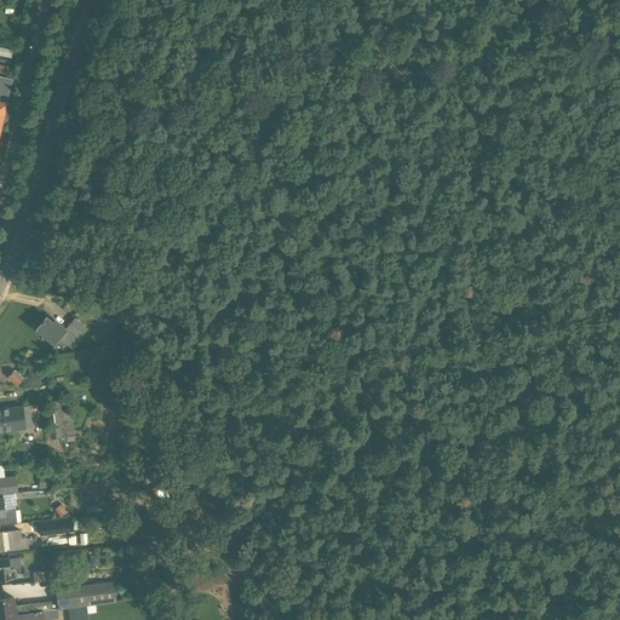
[(0,126),(11,80),(0,78),(0,126)]
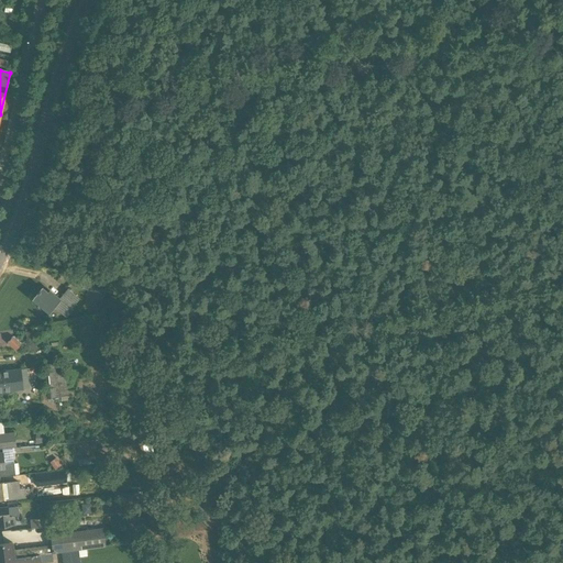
[(74,310),(72,309),(80,299),(69,290),(61,300),(51,291),(48,294),(43,288),(41,290),(40,290),(39,293),(34,298),(50,312),(55,307),(67,317),(74,310)]
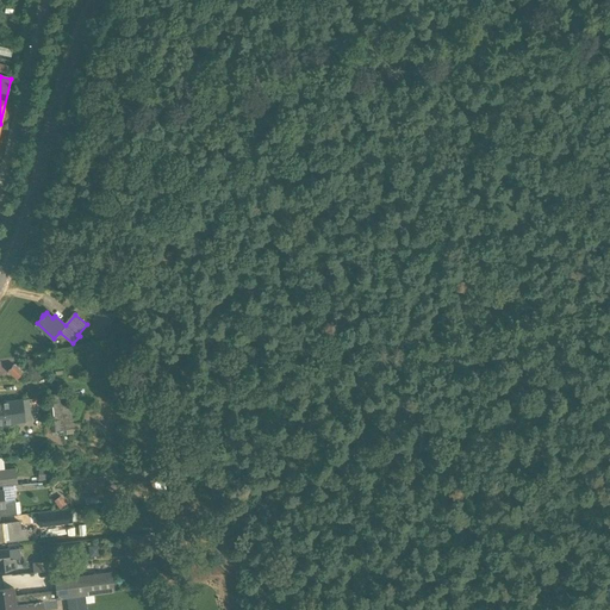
[(23,373),(14,365),(8,372),(17,379),(23,373)]
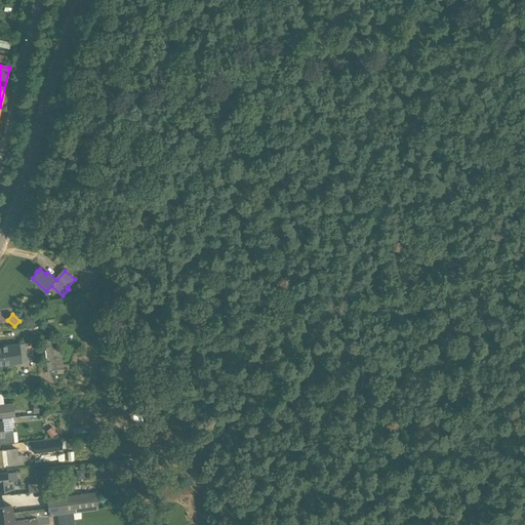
[(58,337),(41,339),(45,375),(63,373),(58,337)]
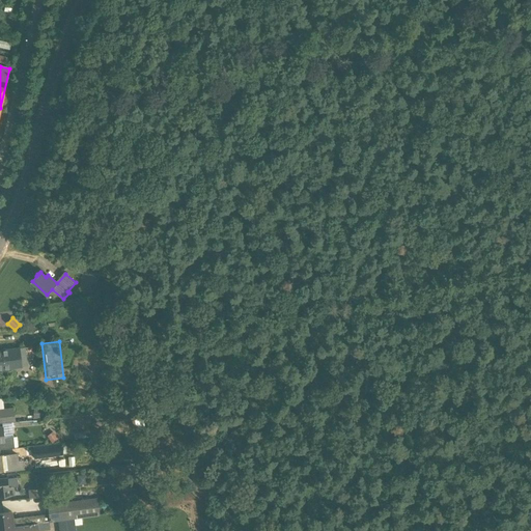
[(24,348),(0,351),(0,369),(21,367),(20,359),(25,358),(24,348)]
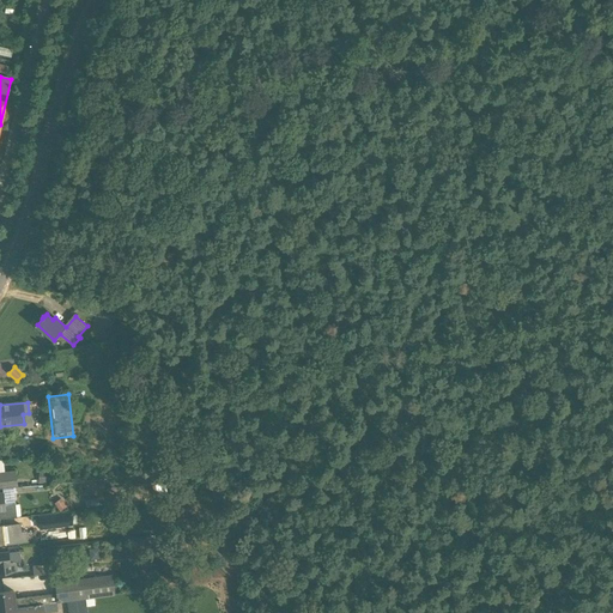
[(0,489),(18,486),(17,471),(0,472),(0,489)]
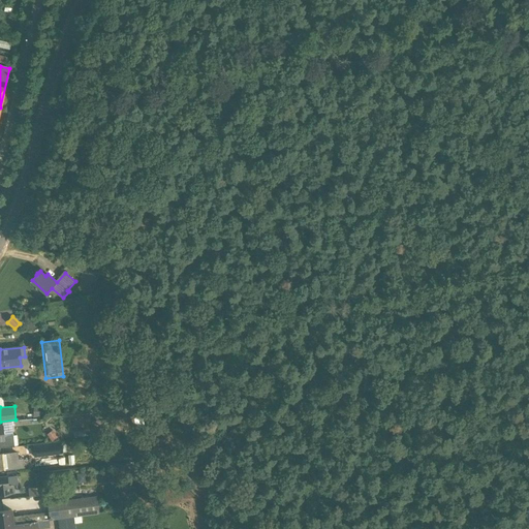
[(42,417),(43,407),(33,407),(33,416),(42,417)]
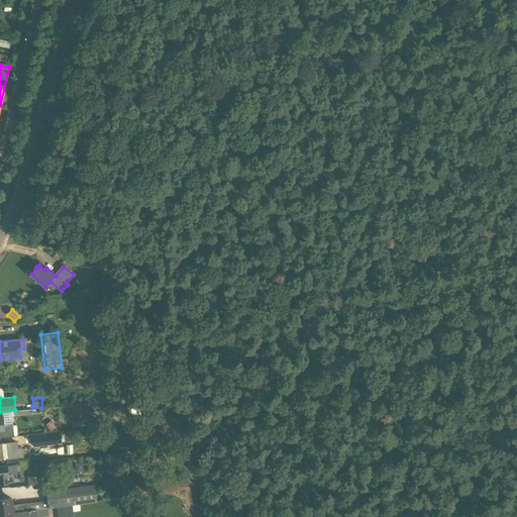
[(138,406),(127,407),(129,422),(135,421),(135,418),(140,417),(138,406)]
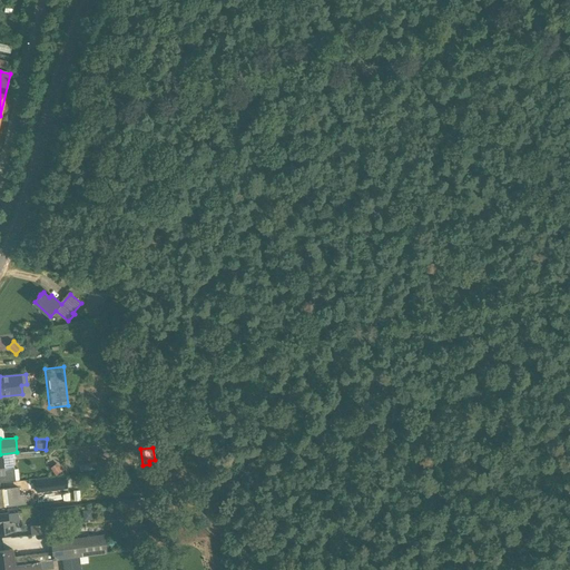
[(0,482),(16,481),(15,469),(5,470),(3,459),(0,458),(0,482)]
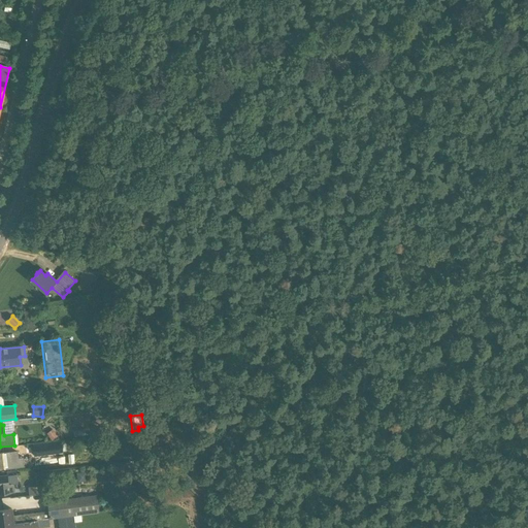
[(52,441),(58,436),(53,429),(46,433),(52,441)]
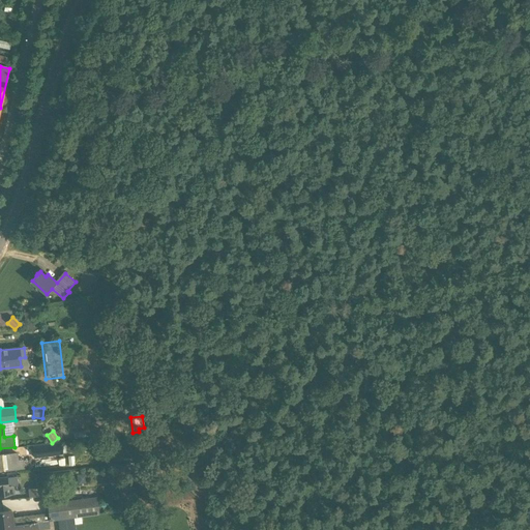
[(62,443),(33,446),(34,459),(63,454),(62,443)]
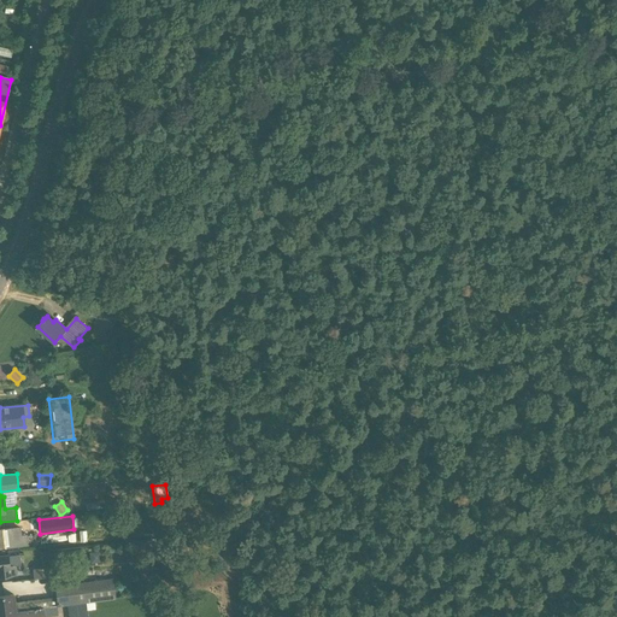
[(4,546),(19,545),(29,544),(28,539),(30,539),(30,534),(18,535),(18,530),(30,529),(29,519),(12,522),(13,529),(1,530),(1,529),(0,528),(0,547),(4,547),(4,546)]
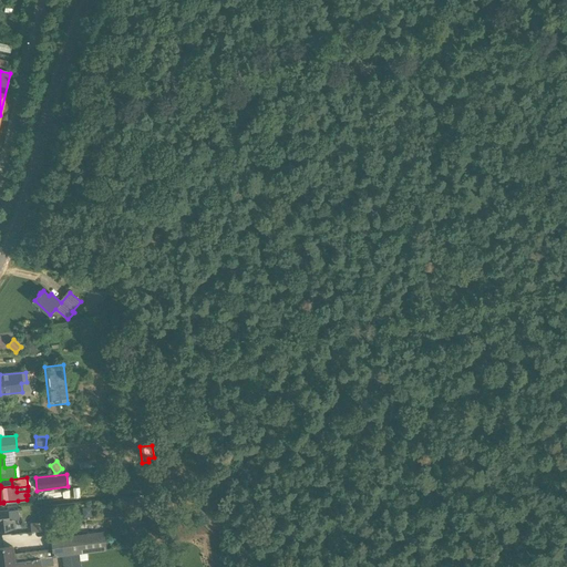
[(82,515),(92,515),(91,506),(81,506),(82,515)]
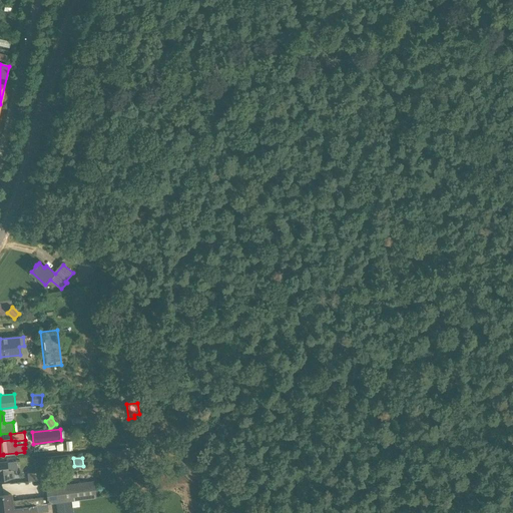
[(13,471),(17,470),(16,461),(7,462),(0,463),(0,479),(14,478),(13,471)]
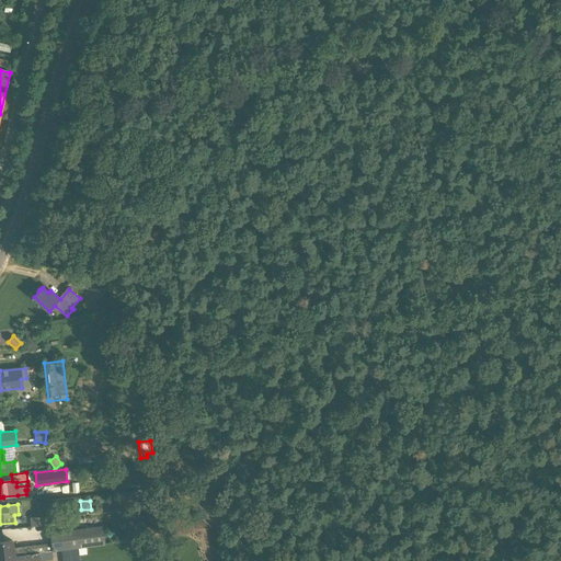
[(46,516),(31,518),(32,527),(47,525),(46,516)]
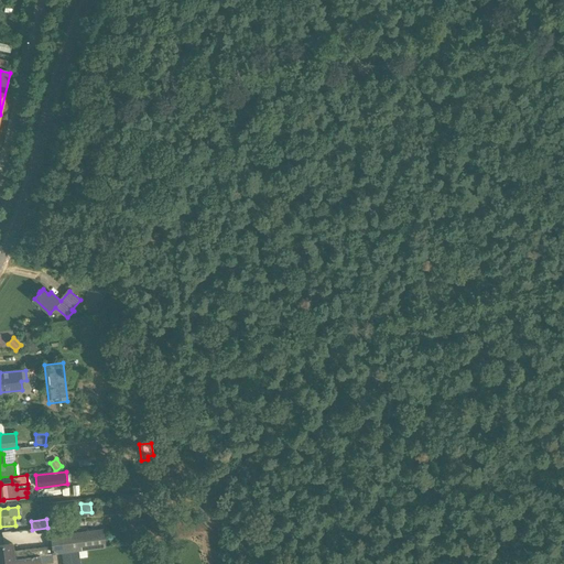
[(51,535),(52,546),(53,554),(106,548),(104,530),(51,535)]
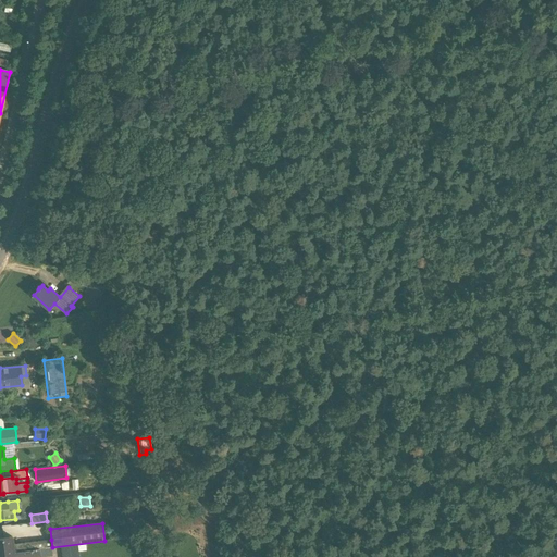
[(52,547),(51,540),(13,544),(12,536),(0,537),(0,554),(32,551),(32,549),(39,548),(52,547)]
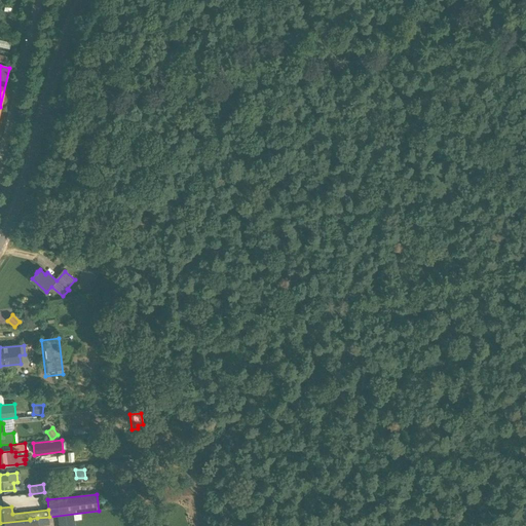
[(70,515),(58,516),(59,522),(75,520),(74,514),(70,515)]
